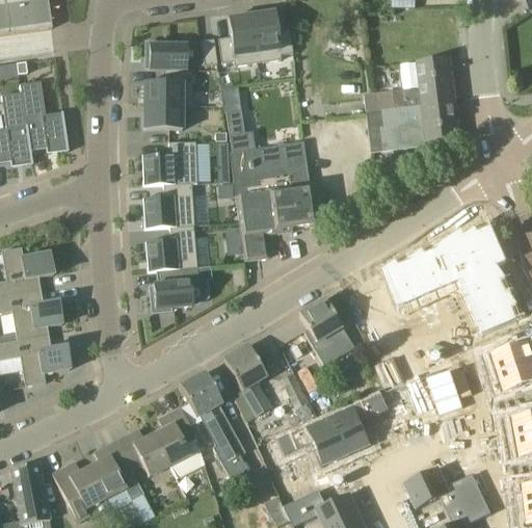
[(0,34),(51,27),(47,0),(19,0),(0,2),(0,34)]
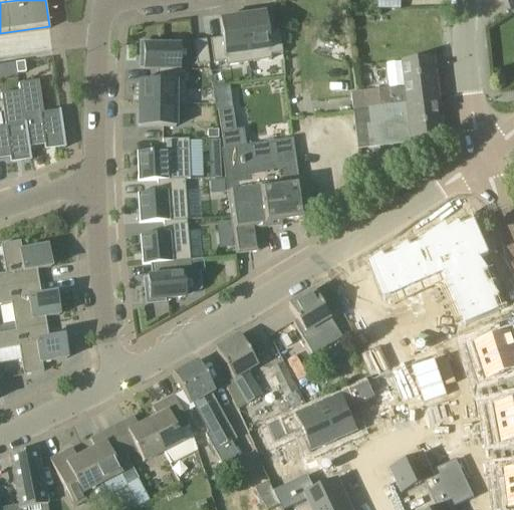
[(267,29),(264,11),(242,14),(248,60),(271,57),(270,52),(282,51),(278,27),(267,29)]
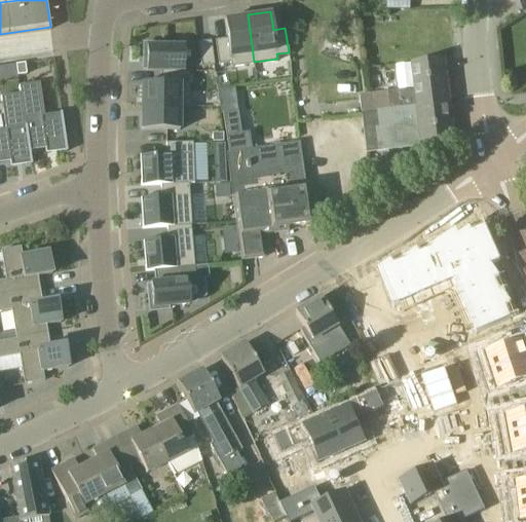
[(248,14),(224,17),(227,36),(215,38),(218,63),(230,61),(231,65),(254,62),(248,14)]
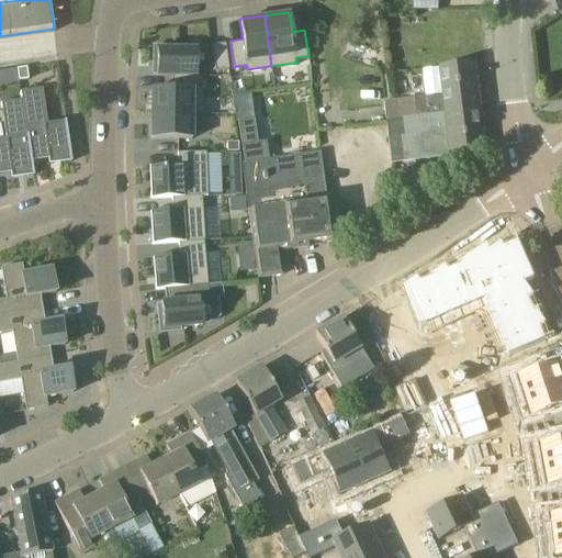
[(228,68),(225,42),(212,44),(216,70),(228,68)]
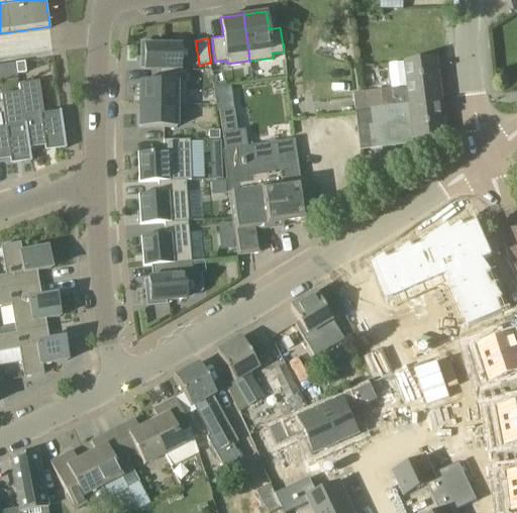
[(180,69),(181,45),(159,45),(159,42),(141,41),(141,59),(144,60),(144,68),(160,68),(180,69)]
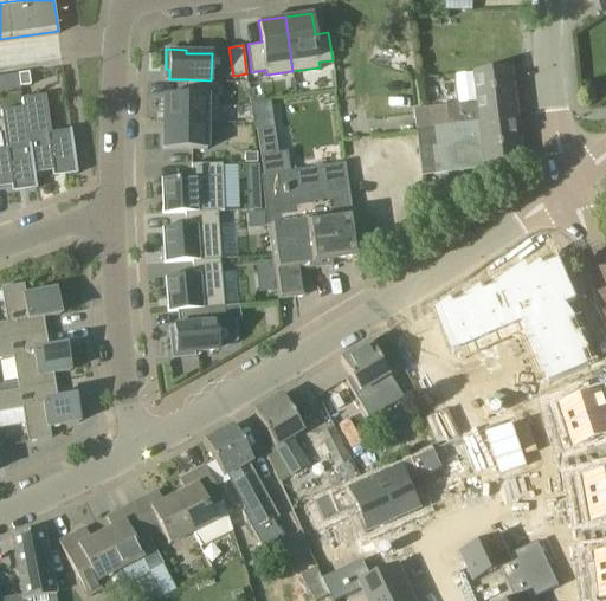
[(431,104),(416,107),(418,127),(420,140),(424,172),(446,168),(451,176),(462,175),(464,166),(488,163),(488,165),(523,160),(511,64),(510,64),(476,69),(479,99),(458,102),(433,104),(431,104)]
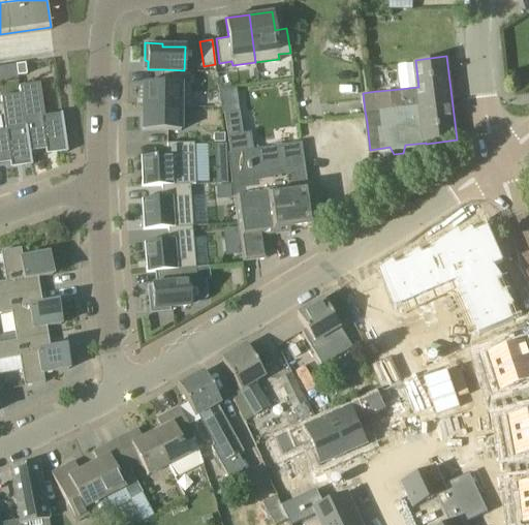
[(16,62),(18,73),(27,72),(25,61),(16,62)]
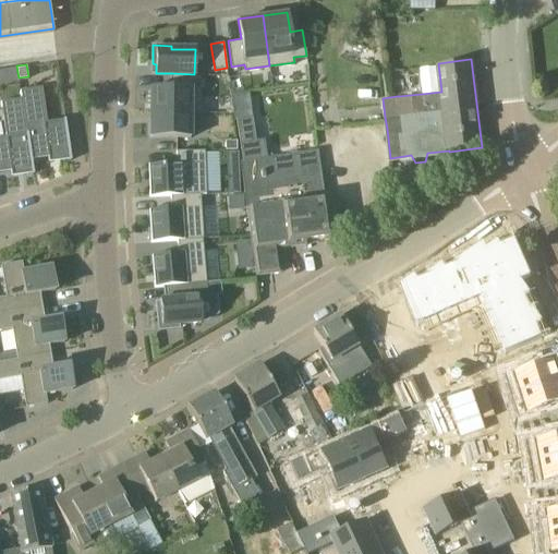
[(4,68),(7,81),(19,79),(17,77),(16,67),(4,68)]
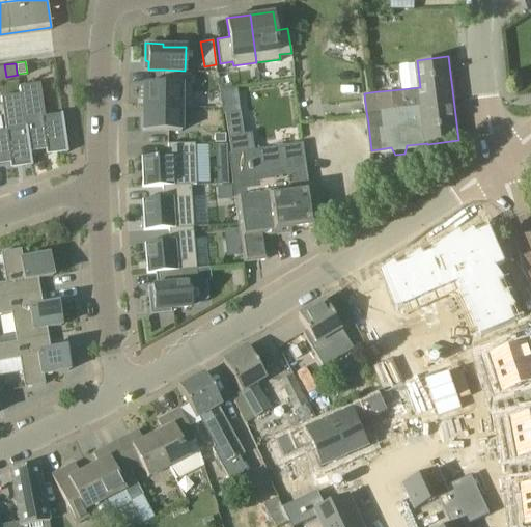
[(164,70),(163,82),(180,82),(187,82),(187,70),(185,71),(164,70)]
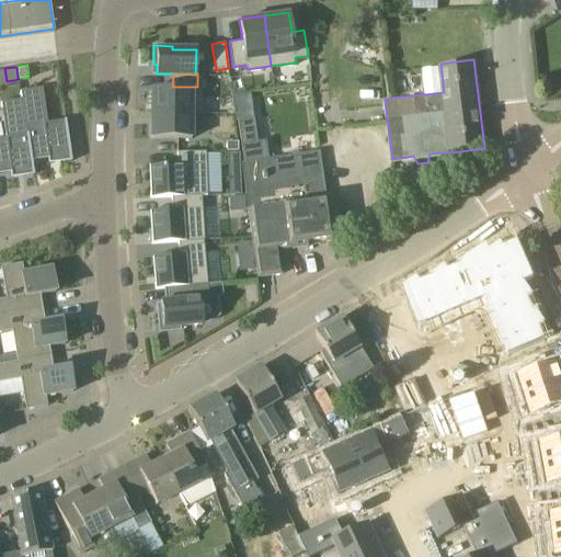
[(43,87),(21,90),(22,99),(33,173),(34,173),(32,159),(60,155),(60,159),(70,158),(70,159),(72,159),(66,120),(48,122),(43,87)]
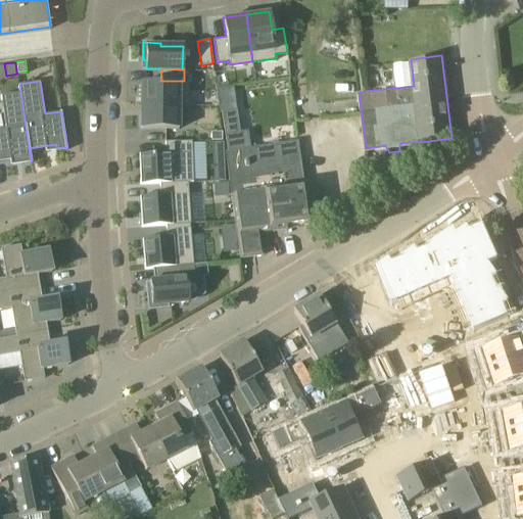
[(178,104),(178,81),(160,81),(141,81),(141,103),(178,104)]
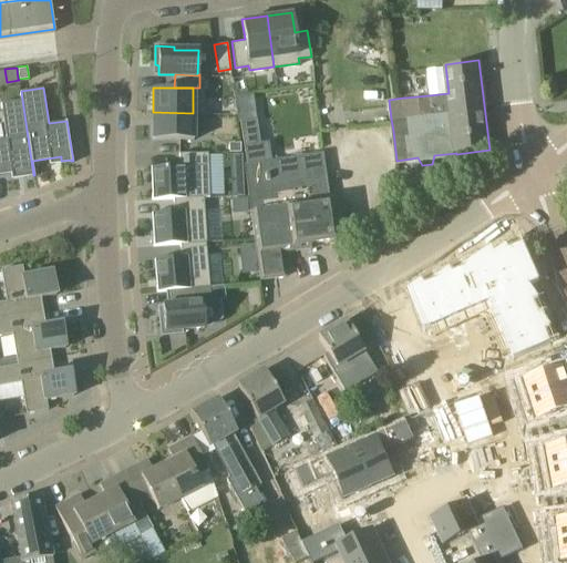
[(7,137),(0,139),(0,174),(23,171),(23,175),(32,174),(32,175),(33,175),(22,100),(2,102),(7,137)]
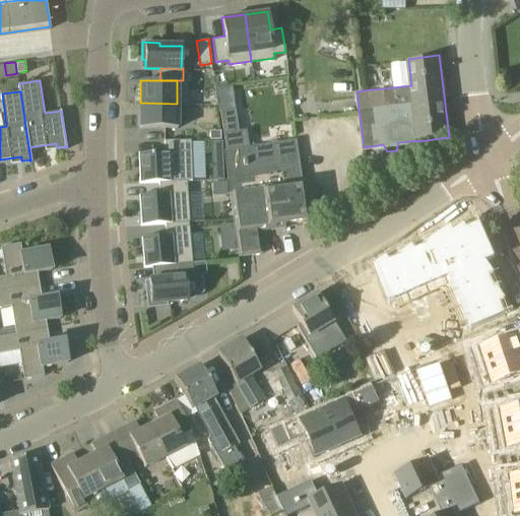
[(307,218),(296,138),(247,144),(245,129),(238,130),(235,102),(219,104),(225,147),(223,147),(239,255),(261,252),(257,226),(307,218)]
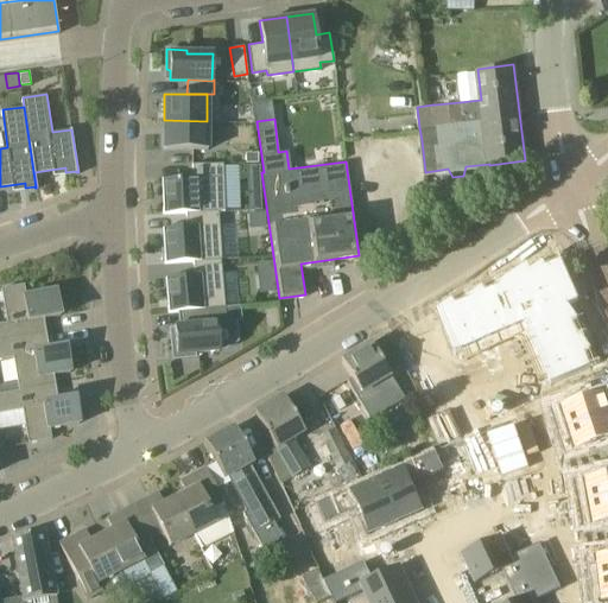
[(207,147),(207,121),(164,120),(164,147),(207,147)]
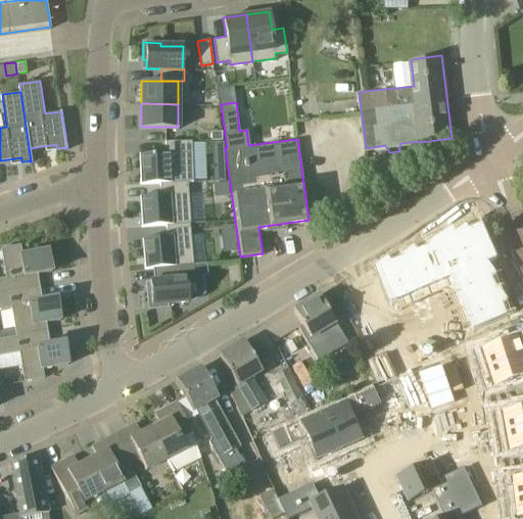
[(221,130),(209,130),(210,139),(221,139),(221,130)]
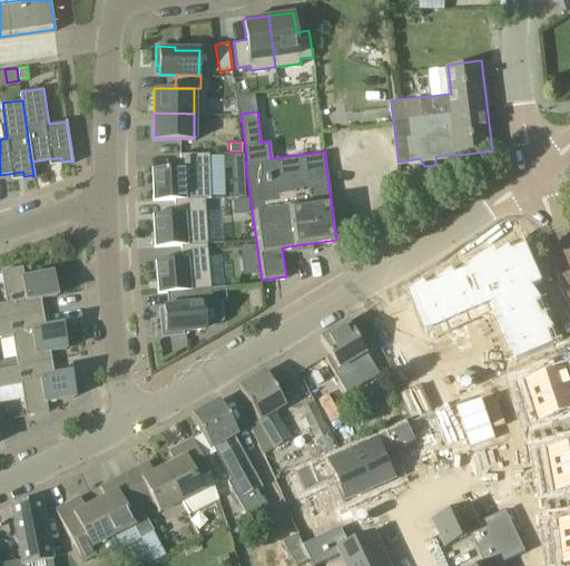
[(232,166),(244,166),(244,154),(231,154),(232,166)]
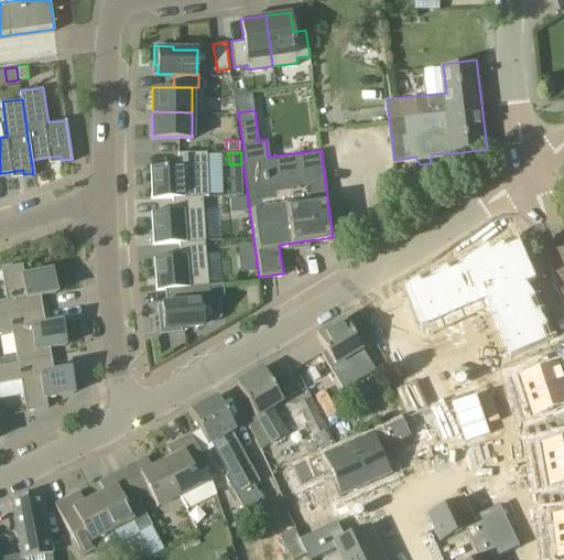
[(151,197),(207,196),(206,153),(180,153),(180,165),(151,164),(151,197)]
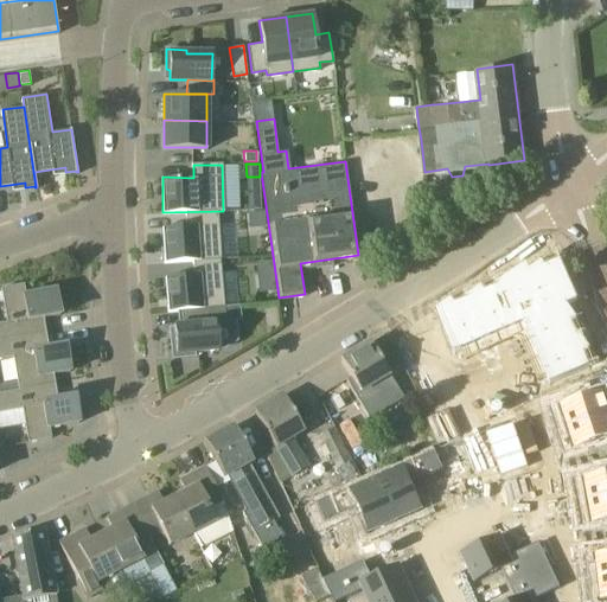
[(248,210),(249,226),(264,225),(263,209),(248,210)]
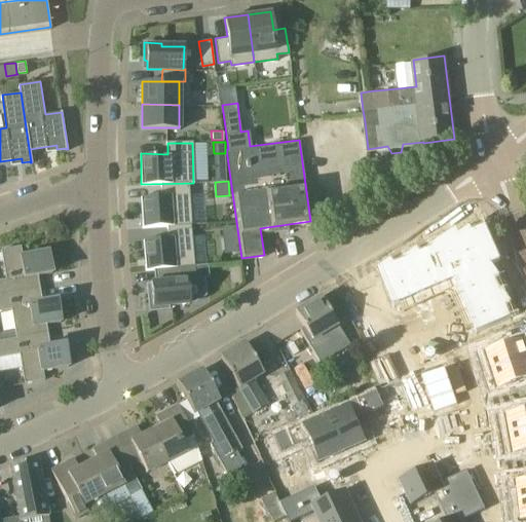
[(188,184),(164,184),(165,196),(141,197),(142,227),(190,225),(188,184)]
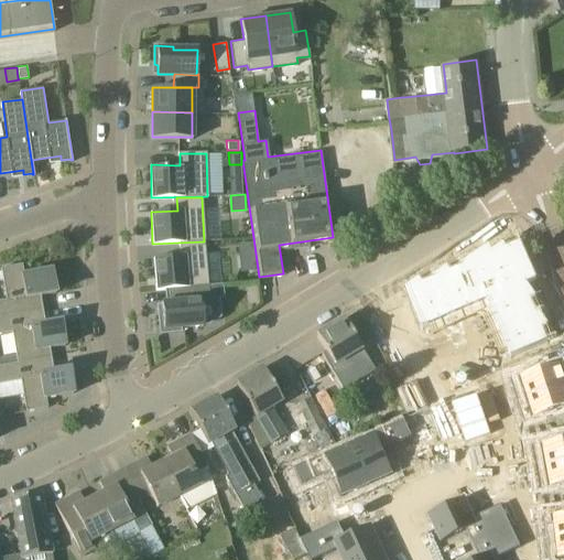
[(404,284),(422,325),(486,299),(510,354),(559,334),(541,309),(546,307),(529,280),(538,277),(518,228),(492,246),(489,240),(463,259),(461,252),(435,270),(432,265),(404,284)]
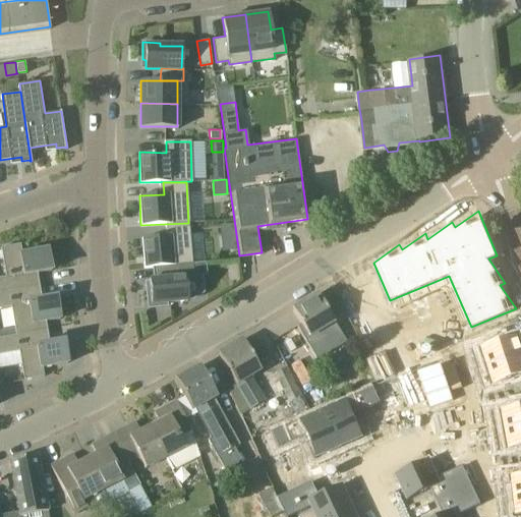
[(197,223),(166,224),(167,236),(141,238),(145,266),(154,266),(192,262),(189,236),(197,235),(197,223)]
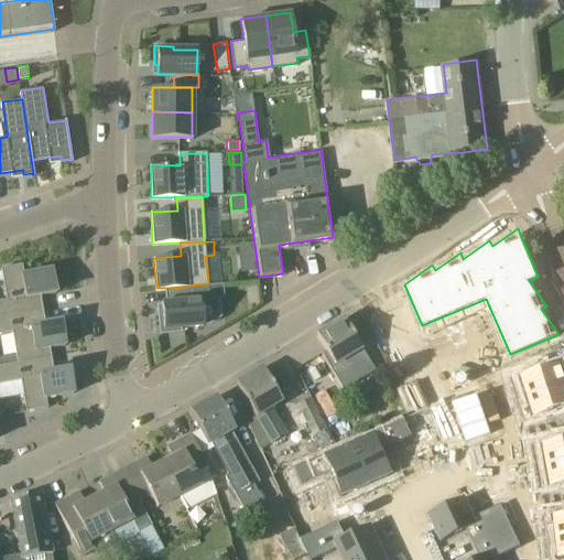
[(253,251),(251,241),(237,243),(238,252),(253,251)]
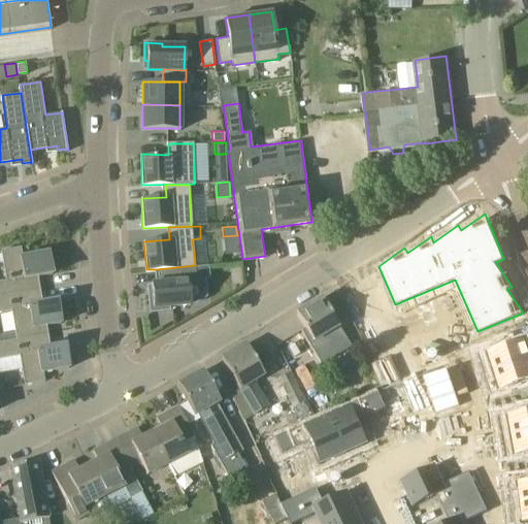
[(0,295),(40,288),(37,274),(53,272),(48,250),(22,255),(21,246),(0,249),(5,279),(0,279),(0,295)]
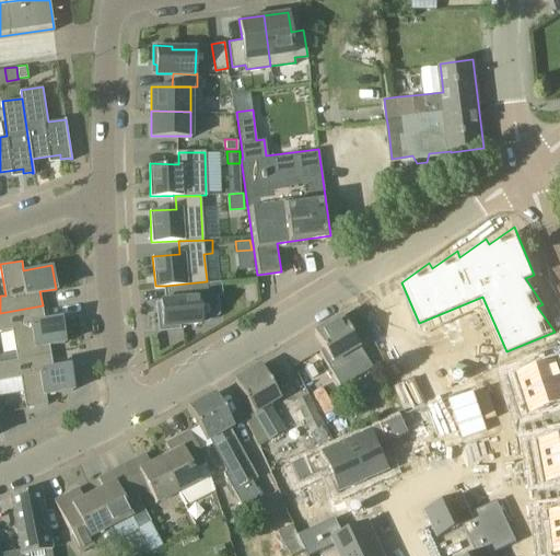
[(178,324),(201,322),(199,298),(208,297),(207,281),(165,286),(166,299),(160,300),(161,309),(158,309),(159,328),(178,327),(178,324)]
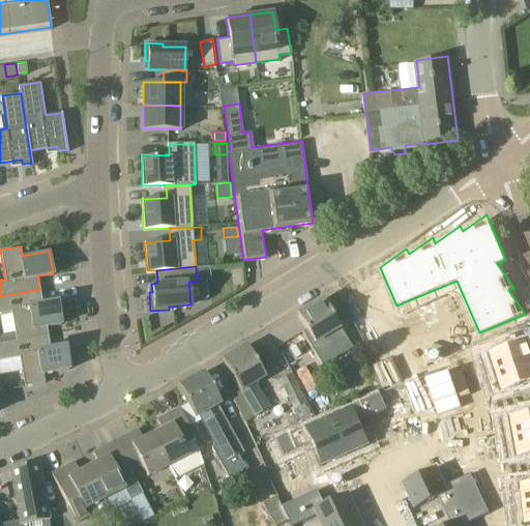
[(57,300),(42,302),(40,289),(0,296),(0,311),(11,310),(15,330),(16,339),(4,341),(0,341),(0,344),(49,337),(47,325),(61,322),(57,300)]
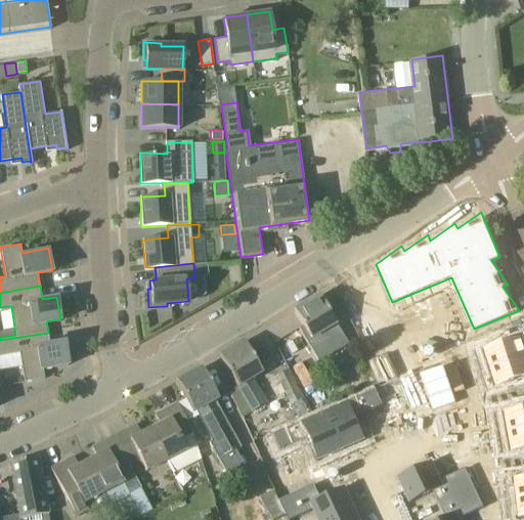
[(319,294),(294,309),(302,323),(298,327),(306,339),(314,352),(330,343),(334,350),(348,342),(319,294)]
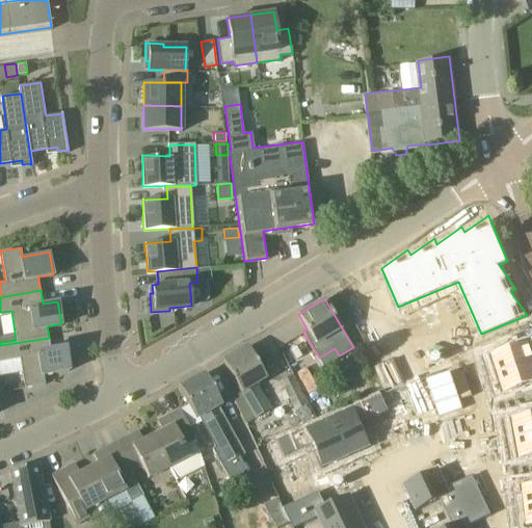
[(414,344),(423,366),(462,349),(453,327),(414,344)]
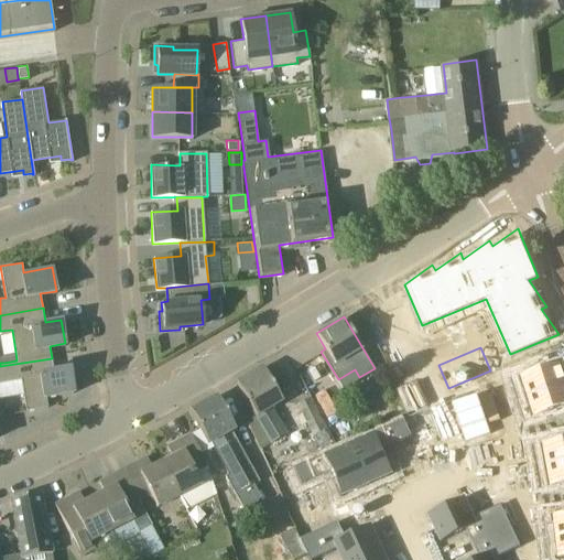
[(3,358),(4,363),(17,361),(15,352),(7,353),(3,358)]
